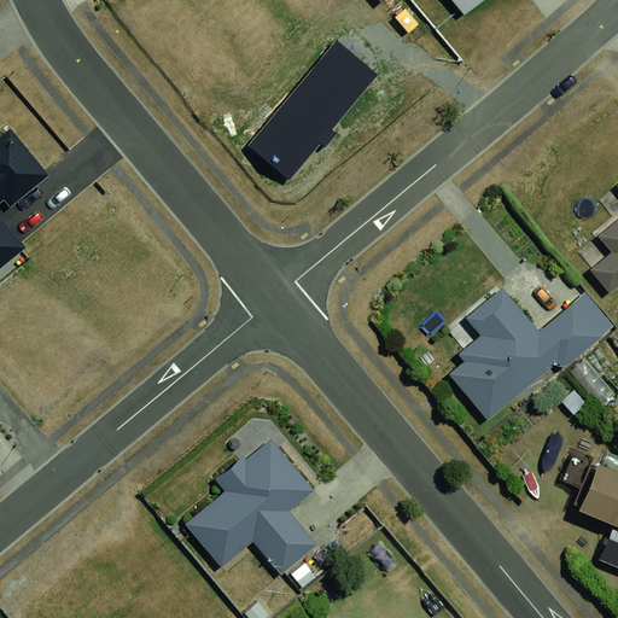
[(383,4),(379,0),(362,0),(373,12),(383,4)]
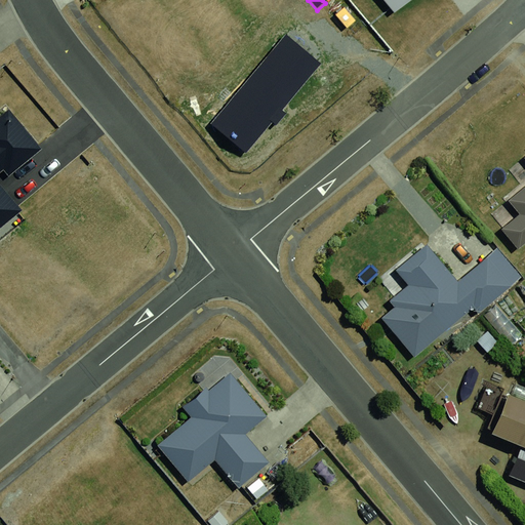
[(377,0),(389,16),(407,0),(377,0)]
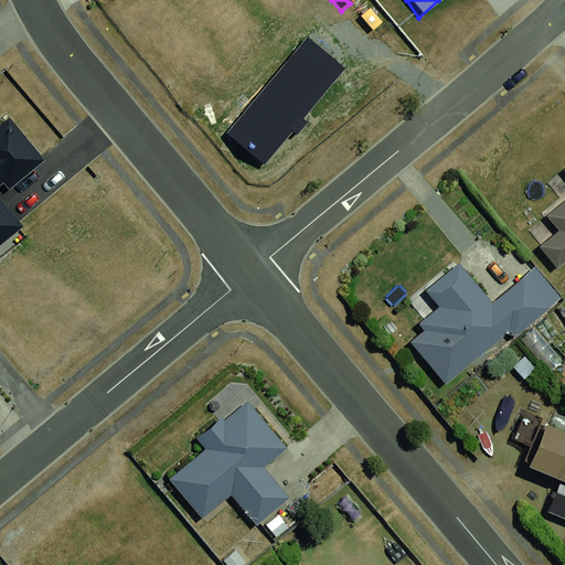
[(337,65),(302,39),(228,132),(263,159),(337,65)]
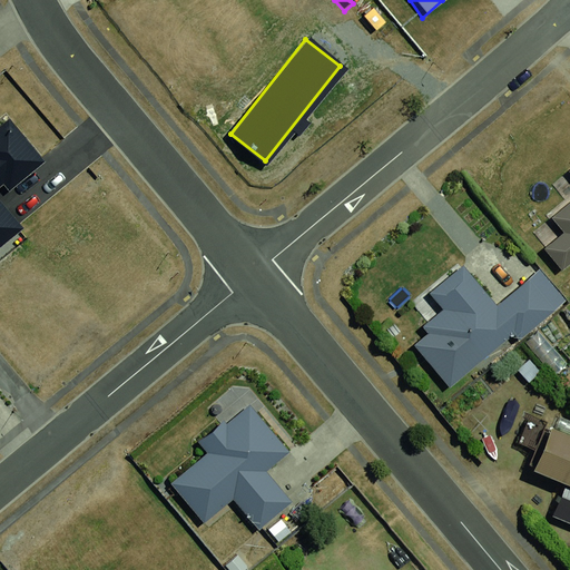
[(6,127),(0,131),(0,228),(18,217),(0,194),(0,188),(33,163),(6,127)]
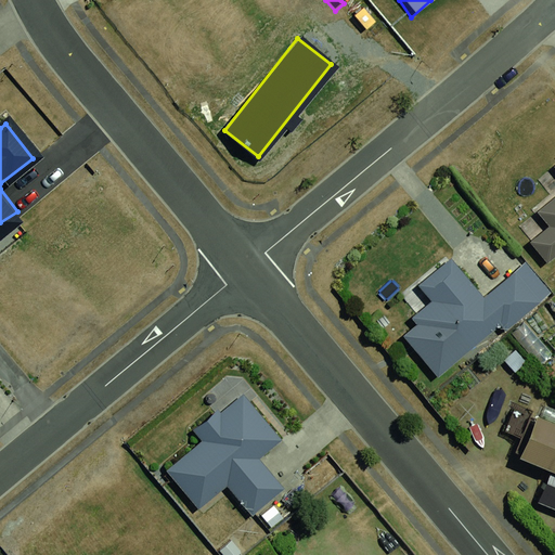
[(530,243),(549,265),(554,259),(554,167),(554,197),(538,211),(550,227),(530,243)]
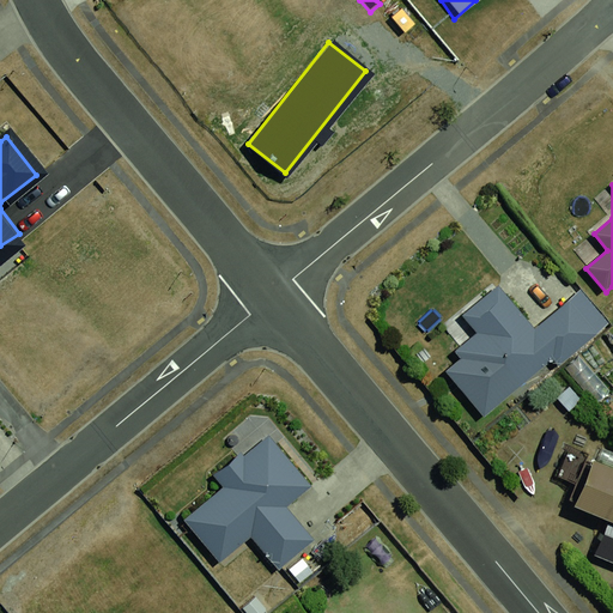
[(459,358),(443,371),(480,416),(553,356),(559,363),(606,325),(580,293),(535,331),(498,286),(461,317),(475,333),(453,352),(459,358)]
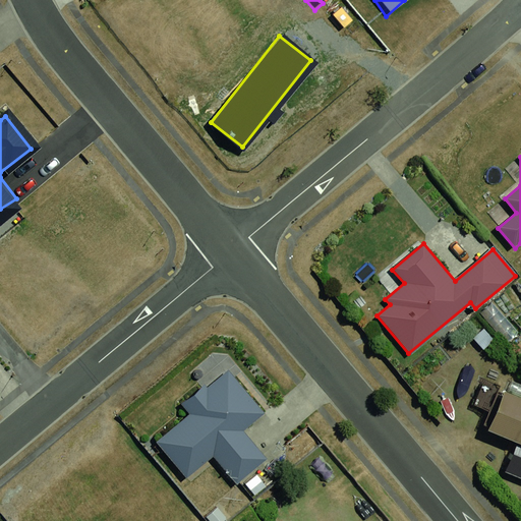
[(180,411),(145,440),(175,477),(204,454),(225,480),(257,454),(234,424),(253,409),(218,364),(172,401),(180,411)]
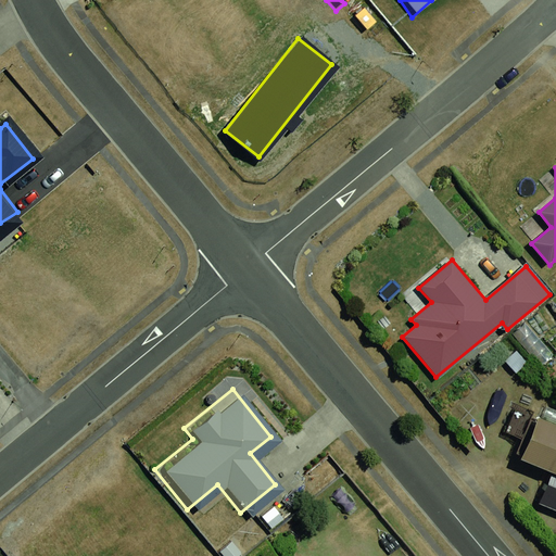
[(554,472),(541,505),(555,512),(555,424),(539,418),(521,459),(554,472)]
